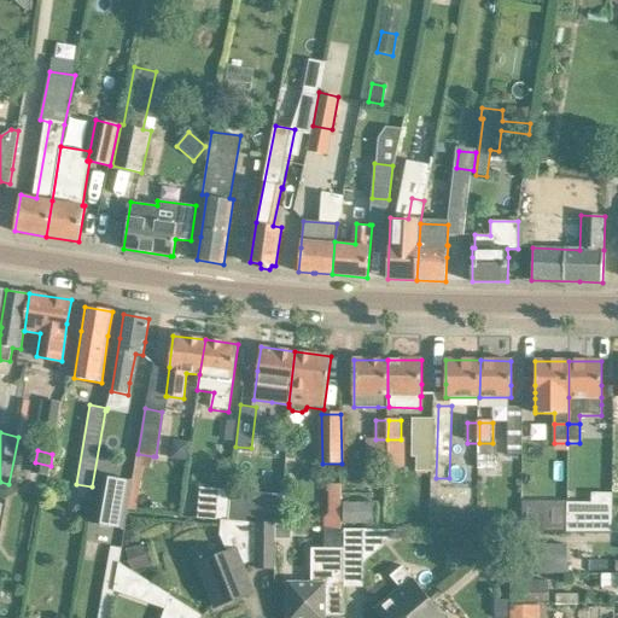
[(132,482),(104,476),(95,524),(124,529),(132,482)]
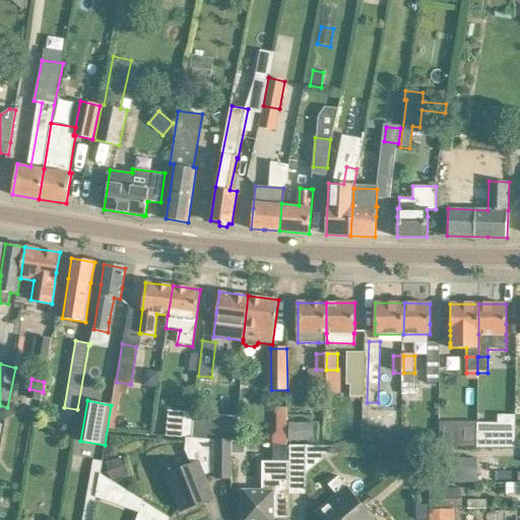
[(216,415),(214,440),(232,441),(238,442),(240,417),(216,415)]
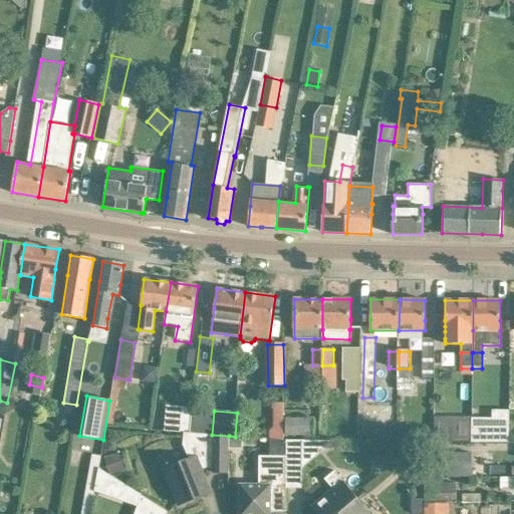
[(286,435),(313,435),(313,419),(286,419),(286,435)]
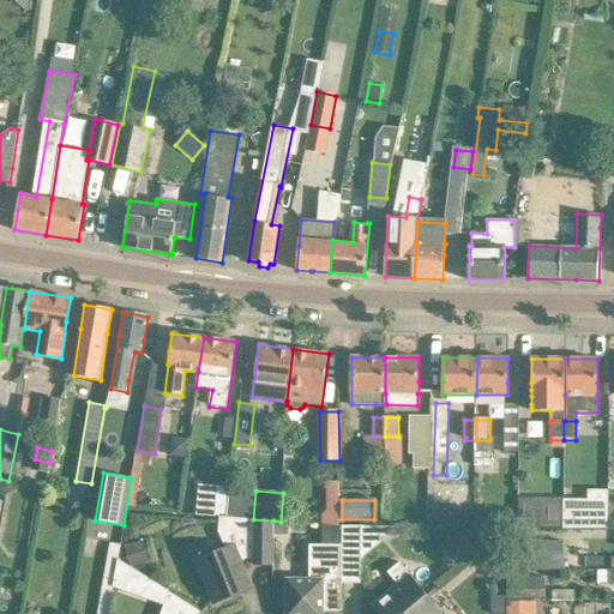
[(323,513),(323,524),(338,525),(338,510),(326,510),(323,513)]
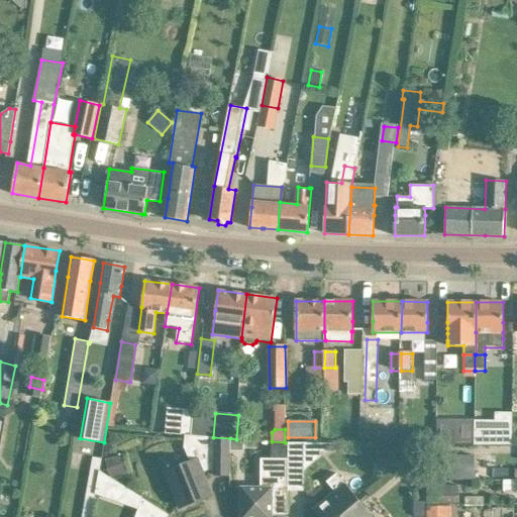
[(185,435),(184,447),(198,449),(203,459),(197,461),(196,459),(167,472),(181,508),(210,496),(201,473),(207,471),(213,471),(213,475),(229,475),(230,438),(213,437),(185,435)]
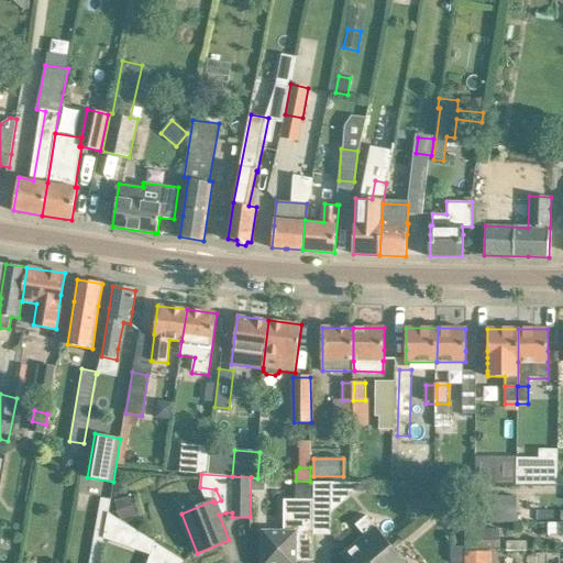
[(310,482),(296,481),(296,499),(284,499),(284,531),(263,531),(262,562),(291,562),(295,560),(313,561),(313,534),(315,482),(310,482)]
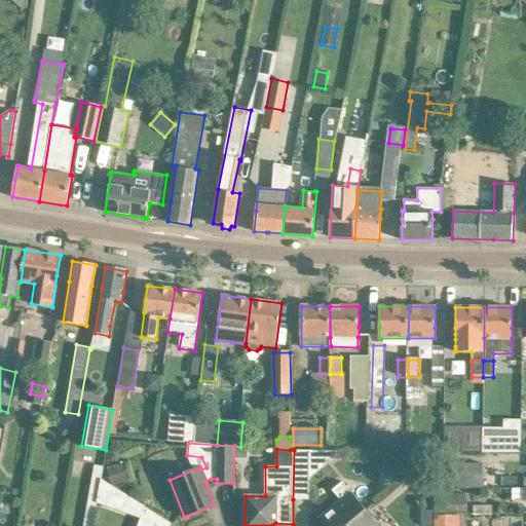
[(309,499),(309,451),(294,450),(293,499),(309,499)]
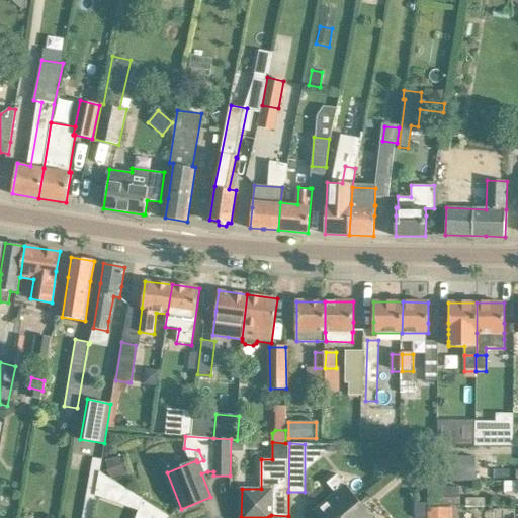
[(413,444),(413,454),(419,454),(418,460),(428,461),(429,445),(413,444)]
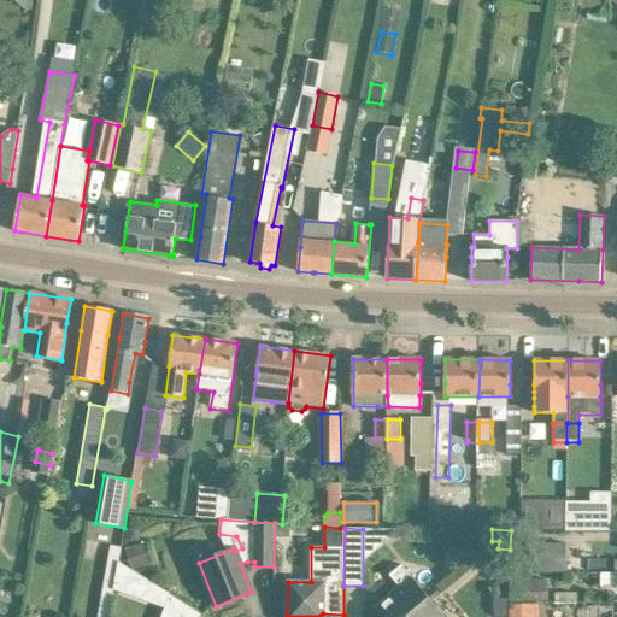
[(565,545),(536,545),(536,574),(546,574),(563,574),(565,574),(565,545)]
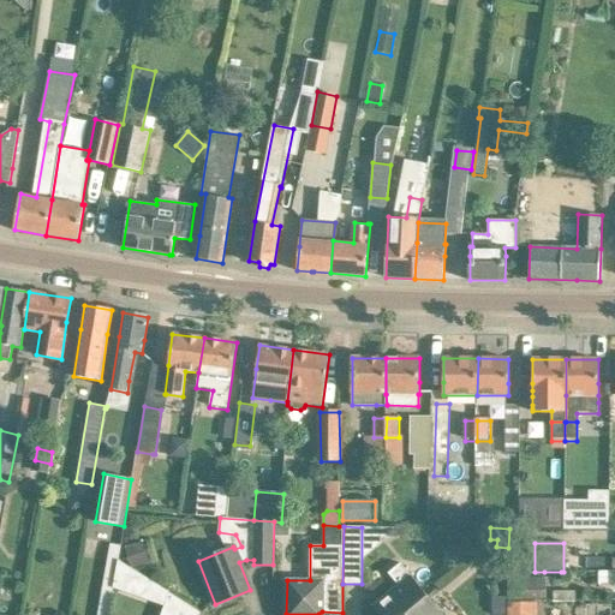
[(508,572),(530,572),(531,549),(508,549),(508,572)]
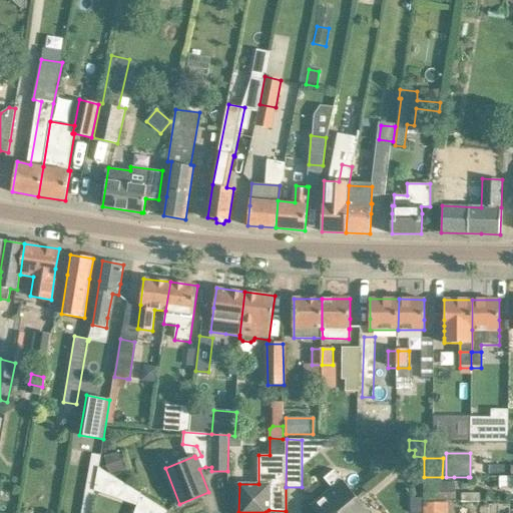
[(311,505),(317,512),(338,512),(357,497),(334,470),(324,478),(332,487),(311,505)]
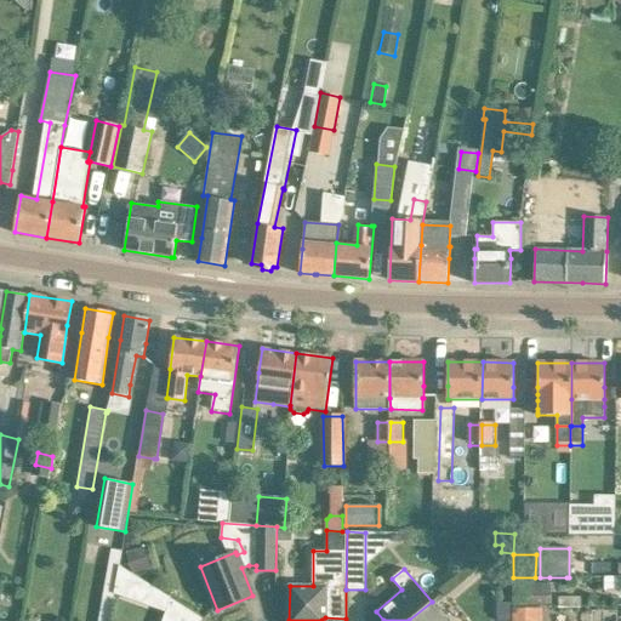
[(514,582),(514,607),(528,607),(552,607),(552,582),(514,582)]
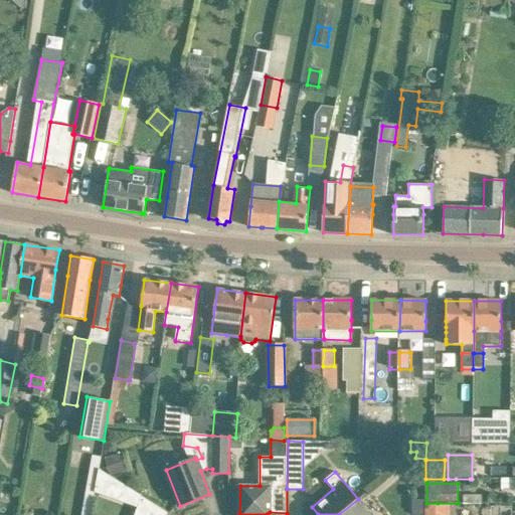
[(124,485),(119,500),(138,507),(135,514),(166,514),(168,513),(142,496),(124,485)]
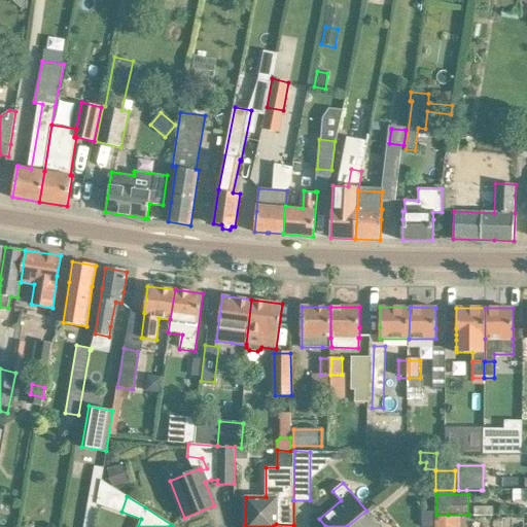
[(380,526),(366,511),(347,526),(380,526)]
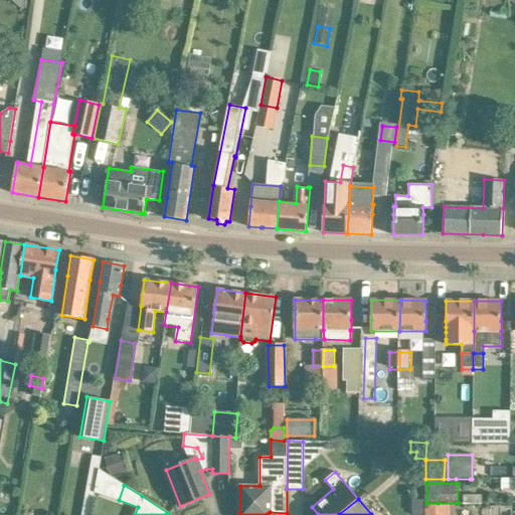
[(424,501),(412,501),(412,511),(424,511),(424,501)]
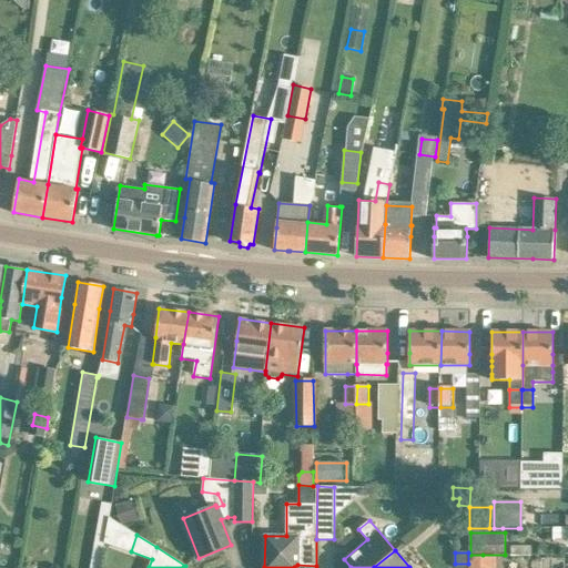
[(483,567),(484,558),(470,558),(469,567),(483,567)]
